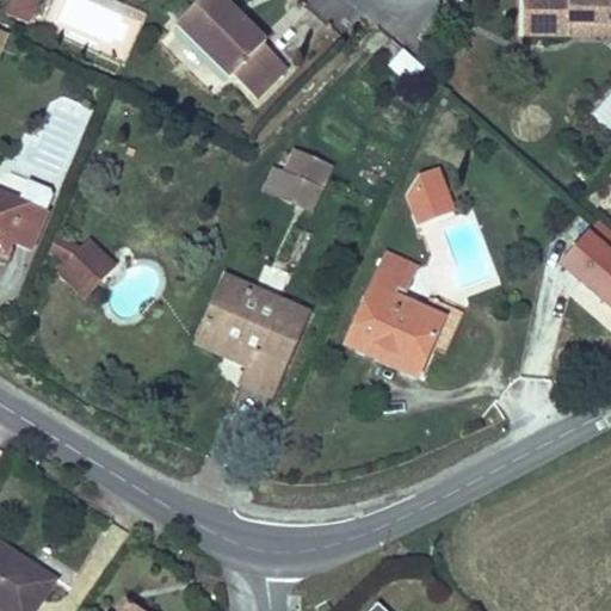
[(8,0),(6,7),(28,17),(35,0),(8,0)]
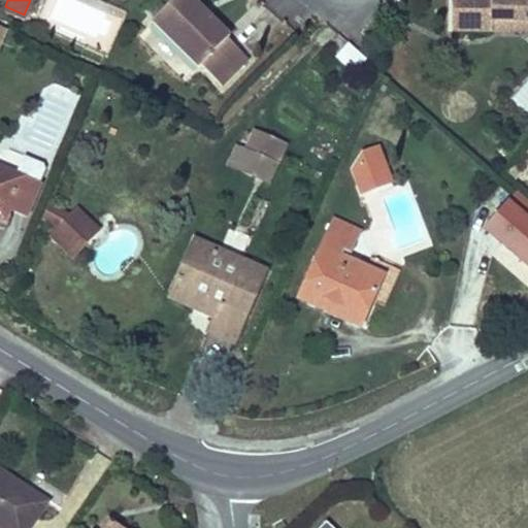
[(208,60),(228,78),(251,55),(233,36),(235,32),(200,0),(175,0),(161,17),(206,62),(208,60)]
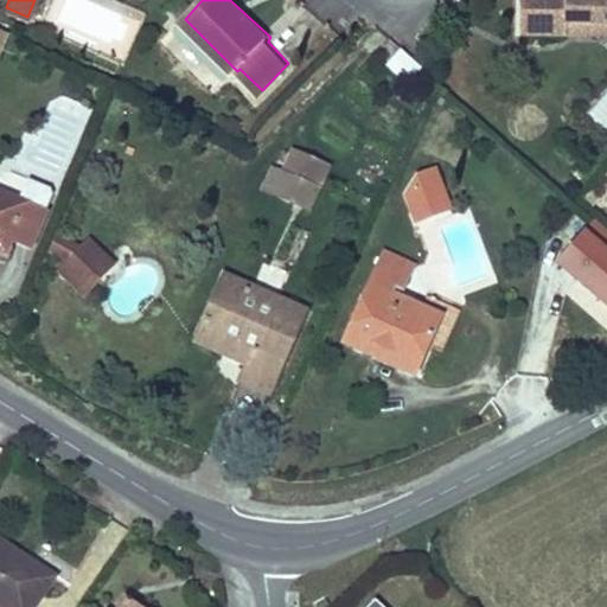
[(606,0),(519,0),(518,32),(562,33),(563,21),(606,23),(606,0)]
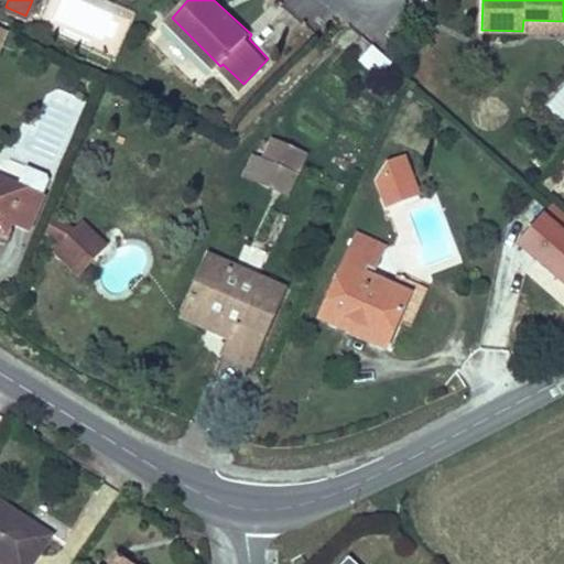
[(563,21),(523,20),(522,31),(563,32),(563,21)]
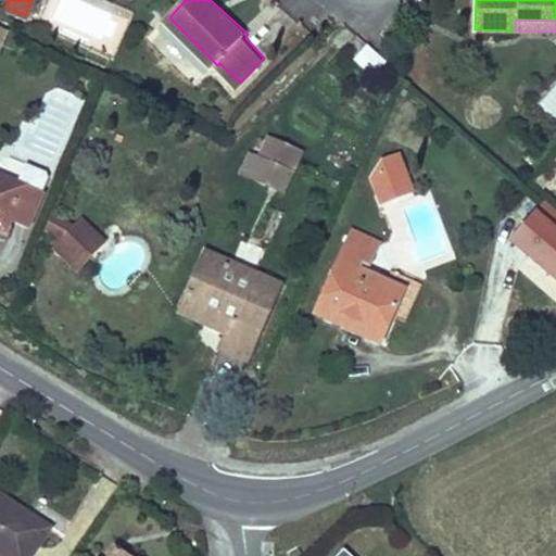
[(365,46),(353,60),(373,76),(384,62),(365,46)]
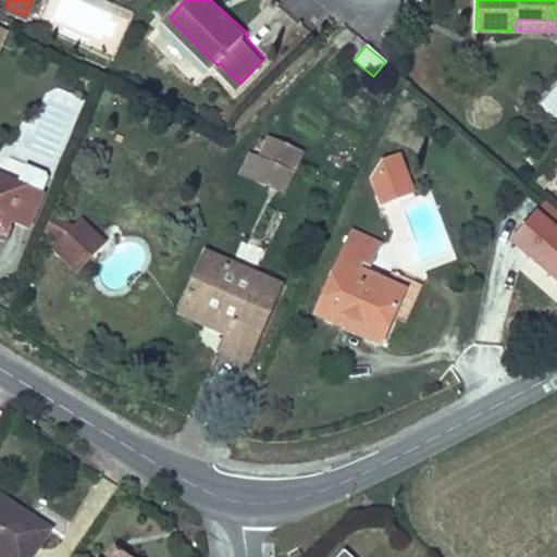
[(302,150),(268,134),(258,155),(270,159),(259,181),(284,192),(302,150)]
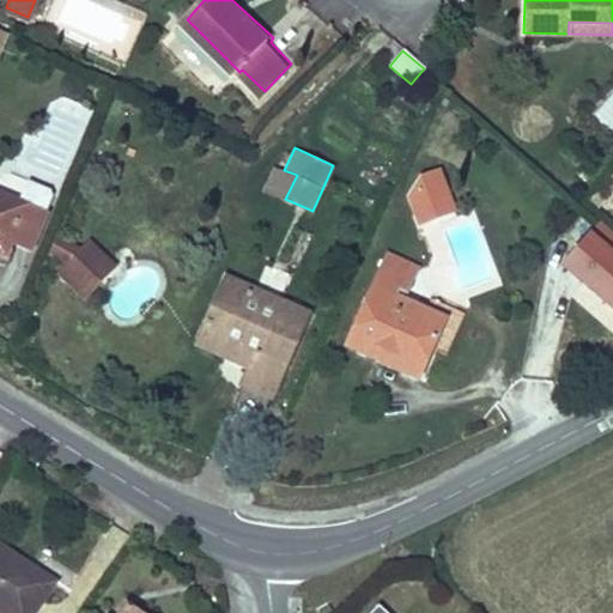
[(297,175),(284,170),(273,164),(262,188),(285,199),(297,175)]
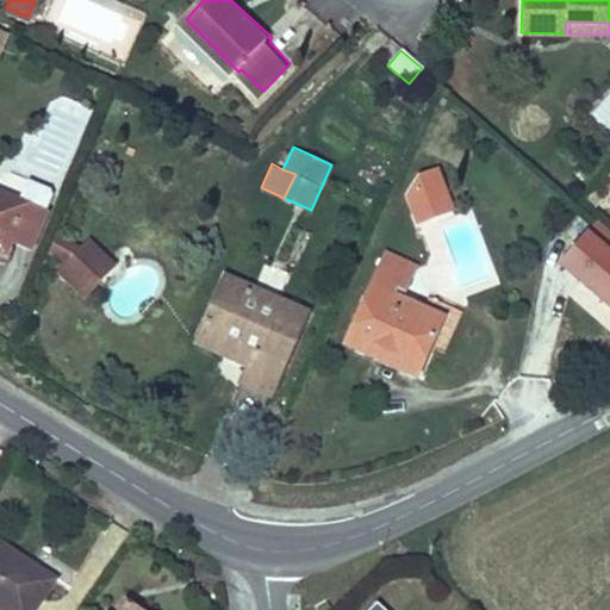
[(434,215),(454,206),(439,165),(418,173),(404,193),(415,222),(434,215)]
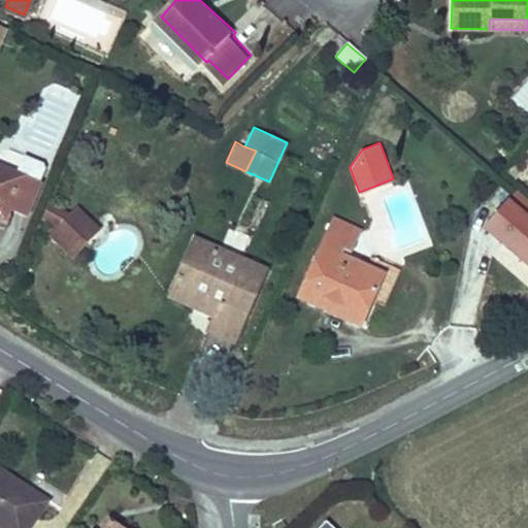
[(0,216),(5,219),(10,206),(28,213),(51,164),(23,153),(21,157),(2,149),(0,153),(0,216)]
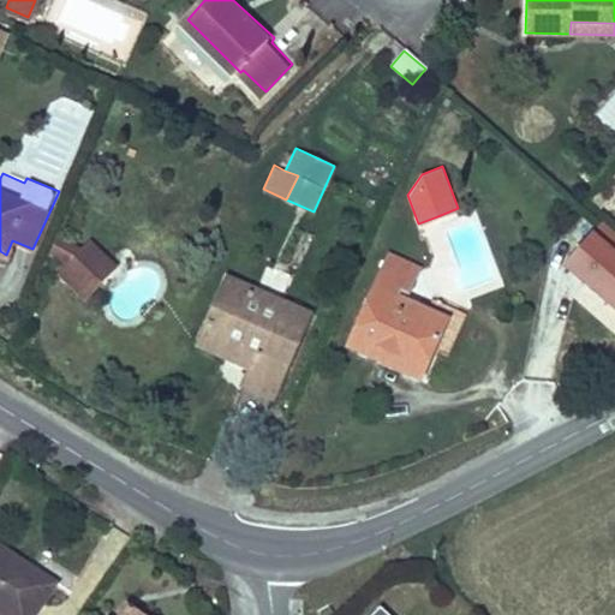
[(614,215),(608,209),(569,252),(614,290),(614,215)]
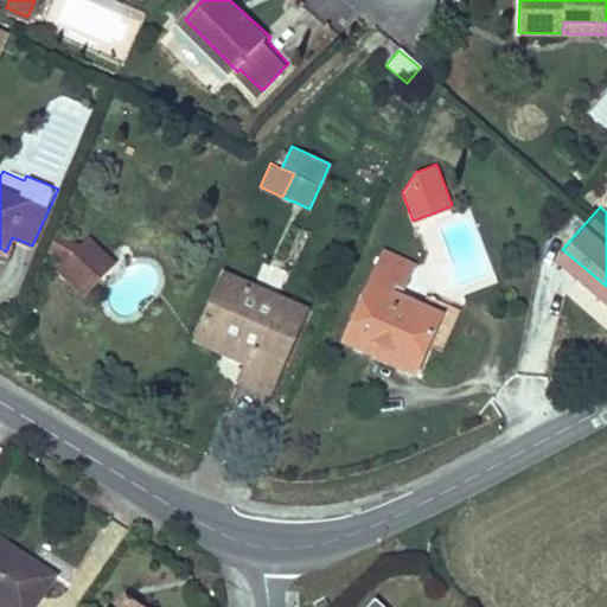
[(58,230),(48,250),(65,260),(82,244),(58,230)]
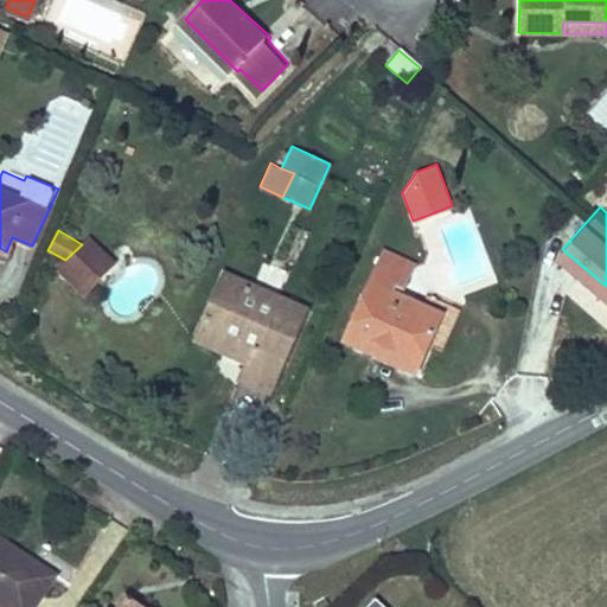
[(82,244),(65,260),(53,270),(78,295),(89,286),(81,276),(107,253),(90,236),(82,244)]
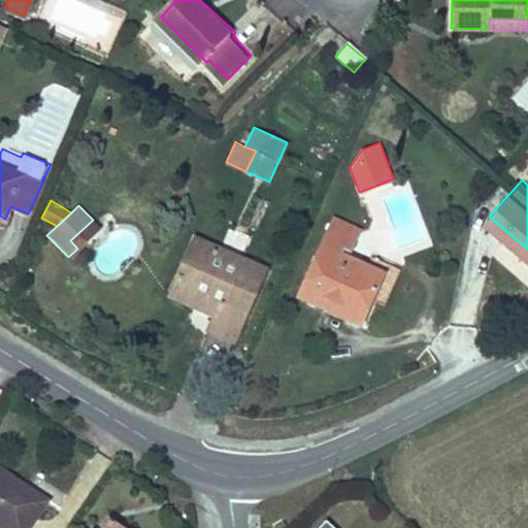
[(321,305),(337,312),(342,301),(367,312),(374,296),(387,301),(401,268),(369,254),(366,260),(350,253),(361,227),(332,215),(301,284),(325,295),(321,305)]
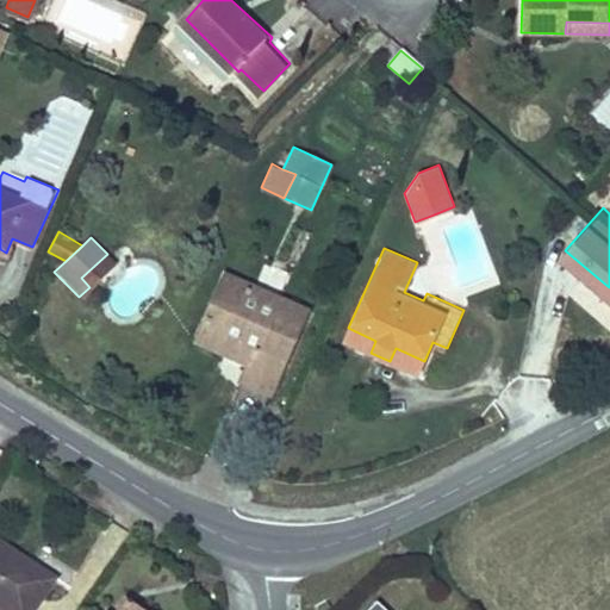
[(81,278),(89,287),(116,262),(107,254),(81,278)]
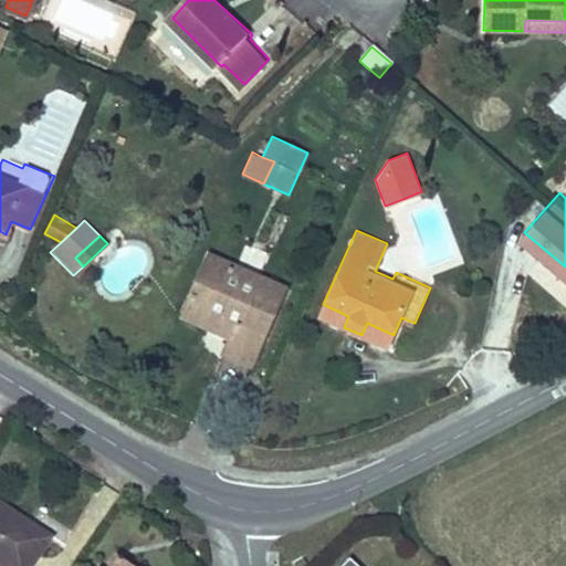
[(205,253),(184,303),(233,324),(228,337),(220,355),(250,368),(284,287),(205,253)]
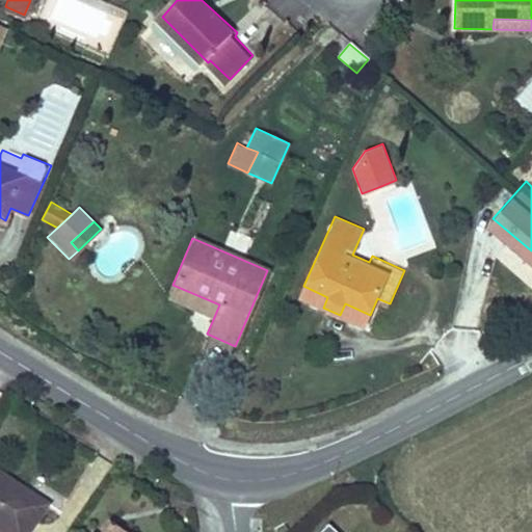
[(219,304),(173,285),(167,297),(214,317),(219,304)]
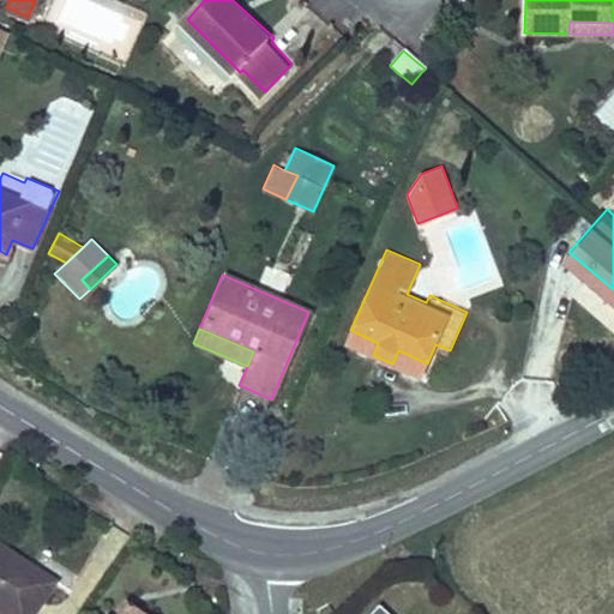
[(344,343),(373,355),(378,343),(350,330),(344,343)]
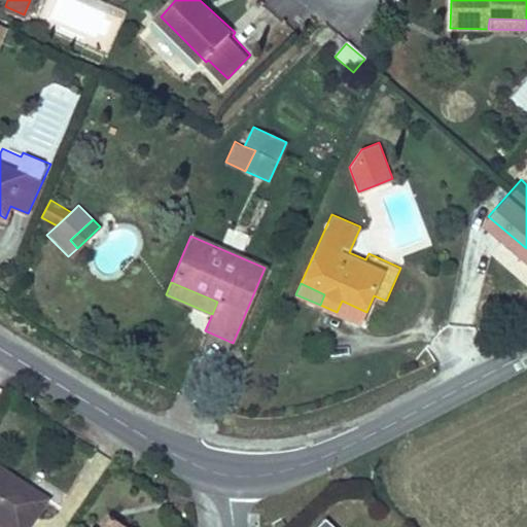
[(342,301),(337,312),(361,323),(366,312),(342,301)]
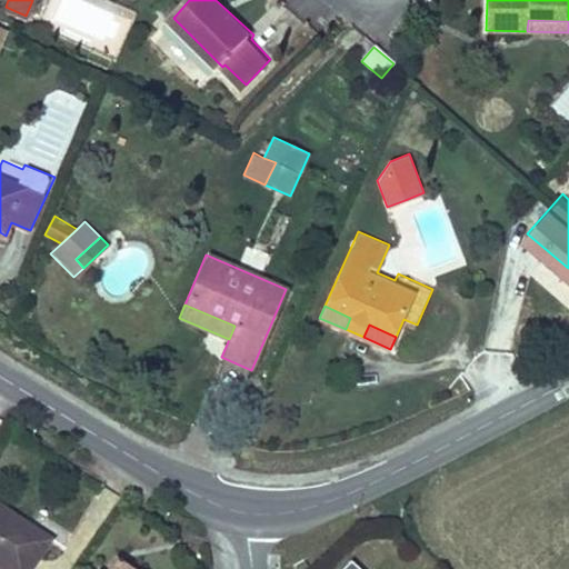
[(0,568),(41,568),(56,548),(0,509),(0,568)]
